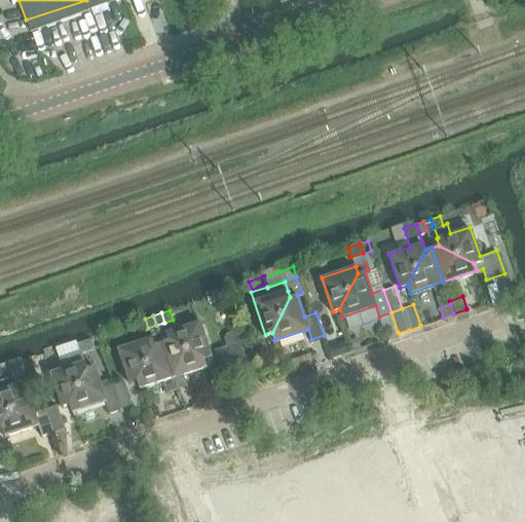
[(211,356),(210,349),(198,318),(187,321),(188,326),(167,333),(166,333),(169,340),(204,358),(211,356)]
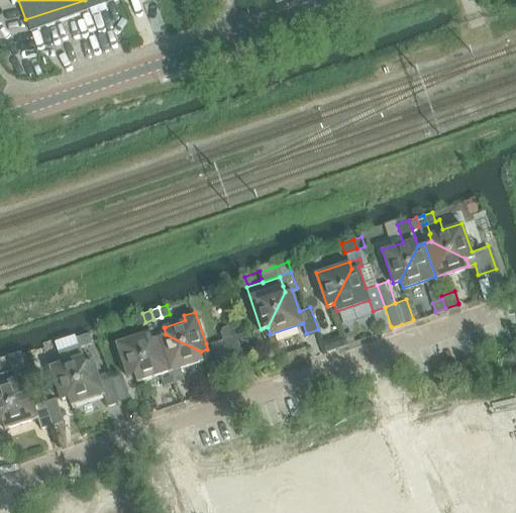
[(145,322),(142,313),(134,315),(137,325),(145,322)]
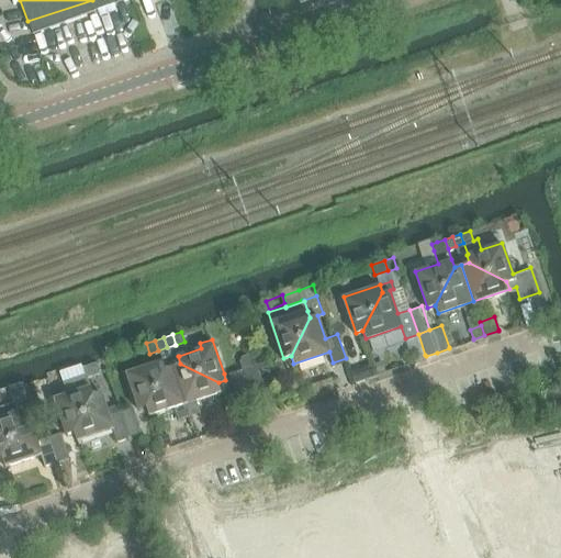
[(255,344),(248,346),(253,364),(259,361),(255,344)]
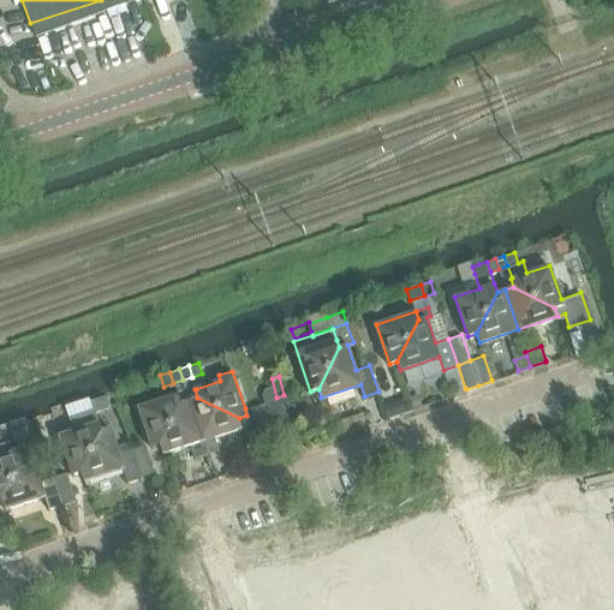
[(239,418),(197,398),(195,389),(196,389),(191,377),(183,380),(189,400),(202,440),(242,426),(239,418)]
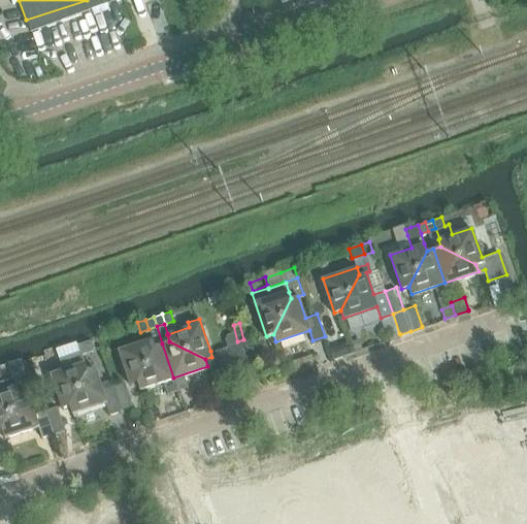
[(173,378),(162,344),(157,326),(149,329),(152,339),(153,339),(156,346),(138,382),(140,389),(173,378)]
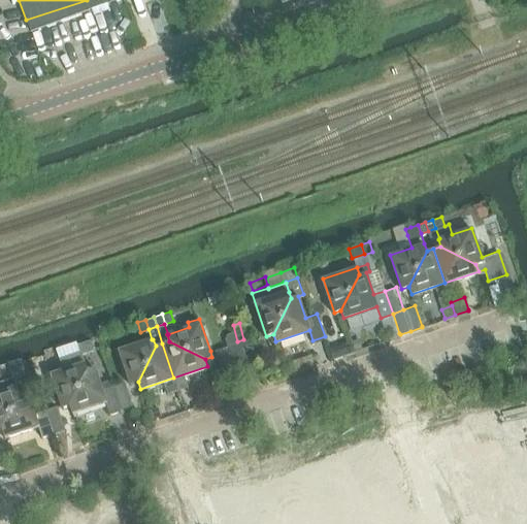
[(228,332),(225,336),(227,344),(237,340),(234,330),(228,332)]
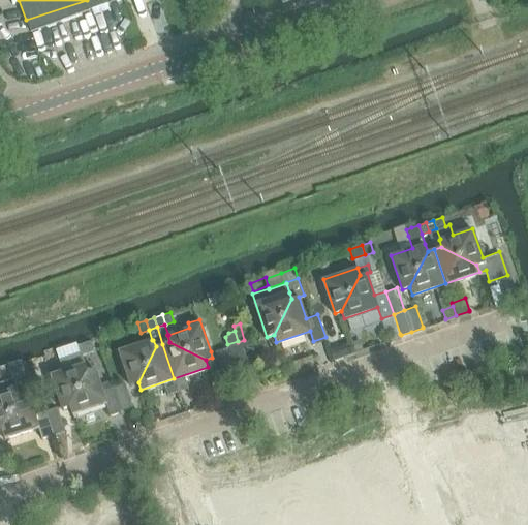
[(359,337),(352,340),(355,348),(362,346),(359,337)]
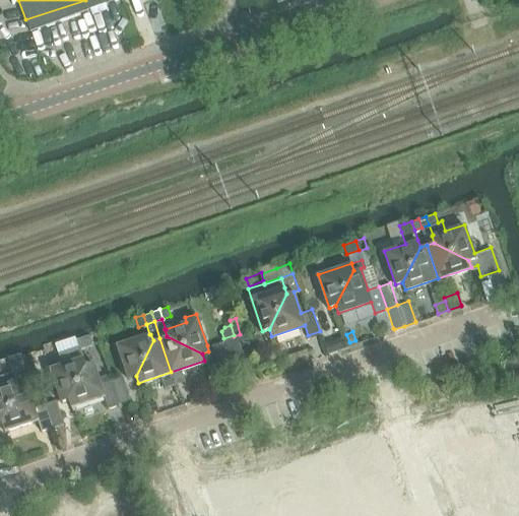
[(234,336),(242,360),(253,356),(245,332),(240,334),(234,336)]
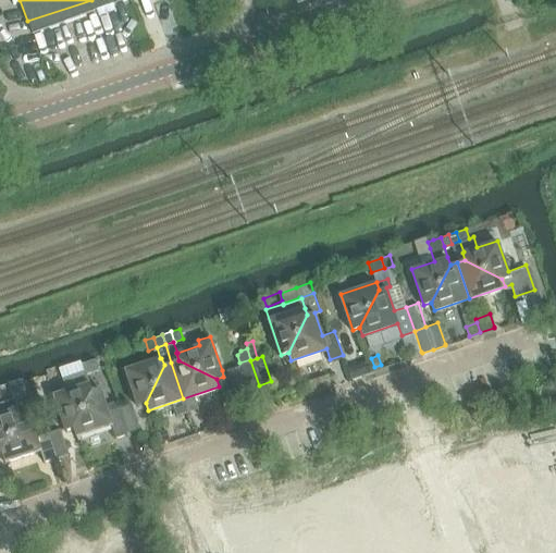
[(82,363),(85,370),(85,372),(99,368),(96,357),(82,363)]
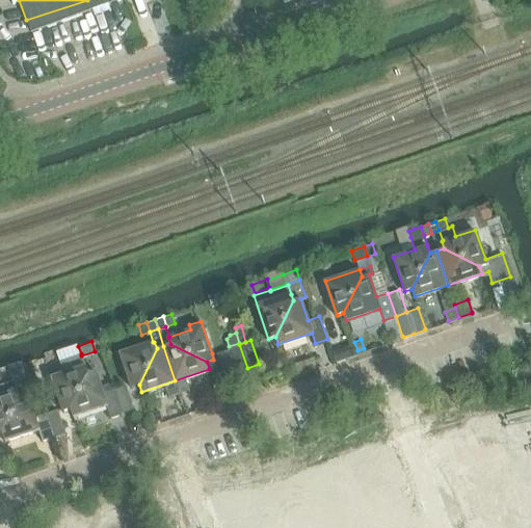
[(132,387),(139,385),(157,348),(154,342),(153,342),(121,352),(132,387)]
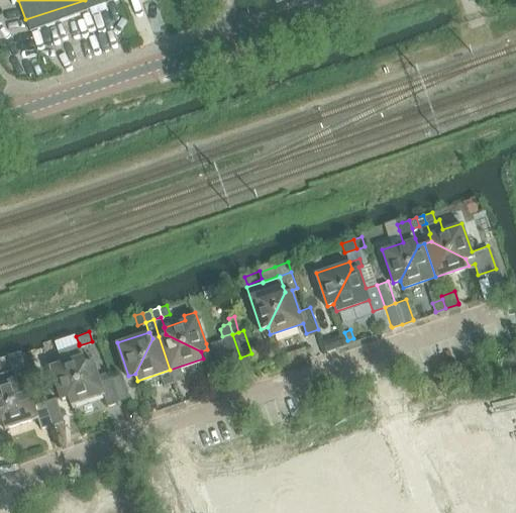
[(343,332),(333,335),(336,345),(336,346),(347,342),(346,342),(343,332)]
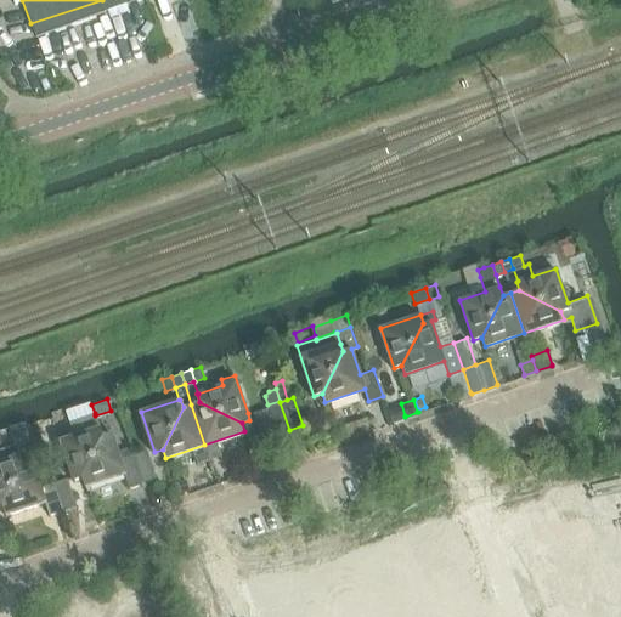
[(276,434),(289,430),(280,402),(266,407),(276,434)]
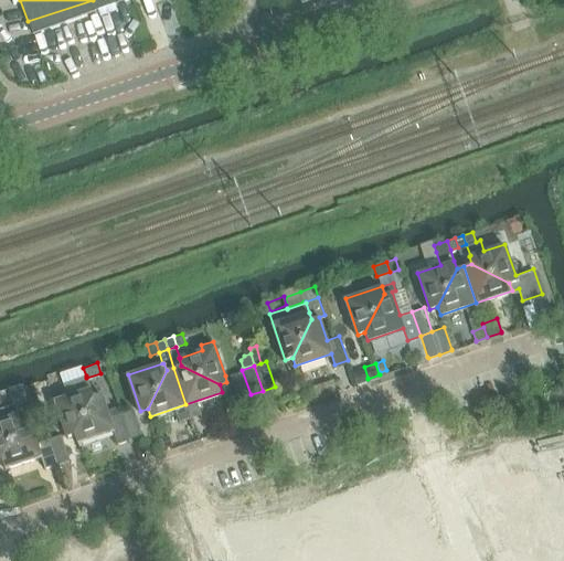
[(230,374),(232,379),(238,399),(251,394),(242,370),(230,374)]
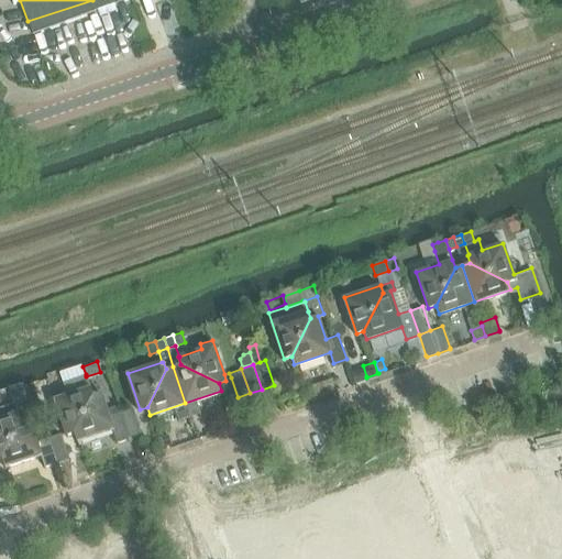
[(64,382),(68,394),(55,398),(67,435),(75,433),(94,394),(91,386),(89,387),(86,376),(86,374),(64,382)]
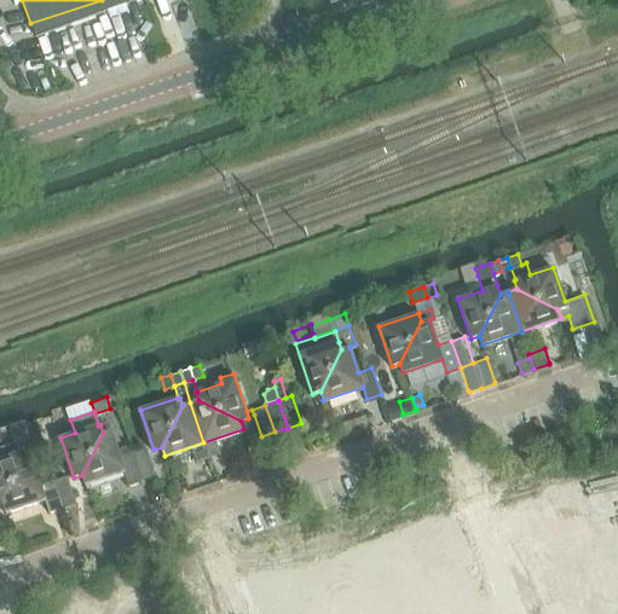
[(316,418),(301,423),(305,435),(319,430),(316,418)]
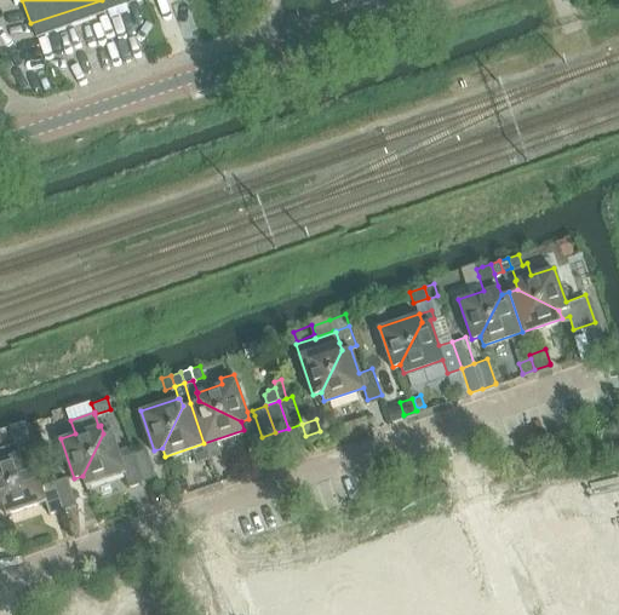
[(16,442),(17,442),(32,437),(28,425),(12,430),(16,442)]
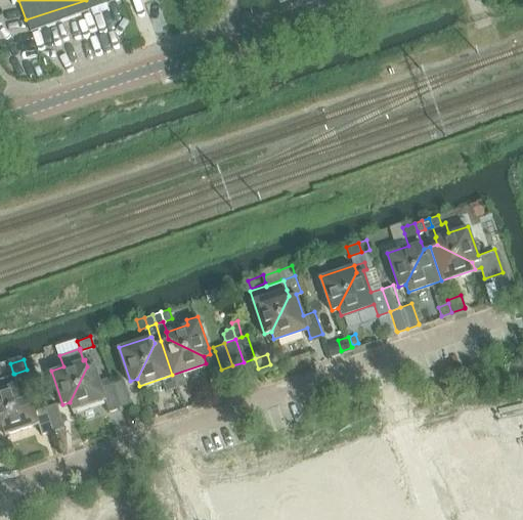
[(87,366),(70,402),(72,408),(105,398),(109,408),(120,404),(115,388),(113,382),(112,382),(101,386),(99,379),(94,364),(87,366)]
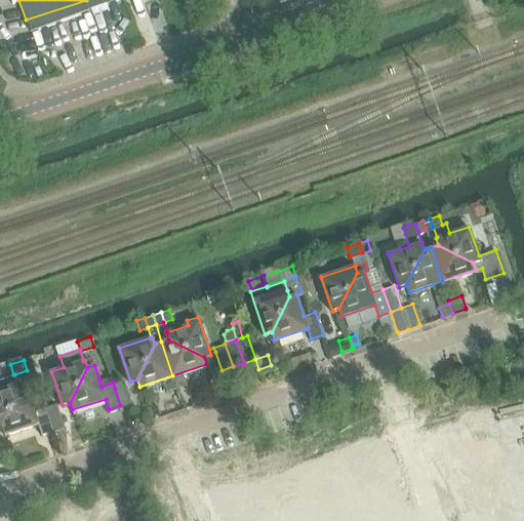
[(0,426),(3,425),(21,390),(17,384),(14,374),(13,374),(0,378),(0,426)]
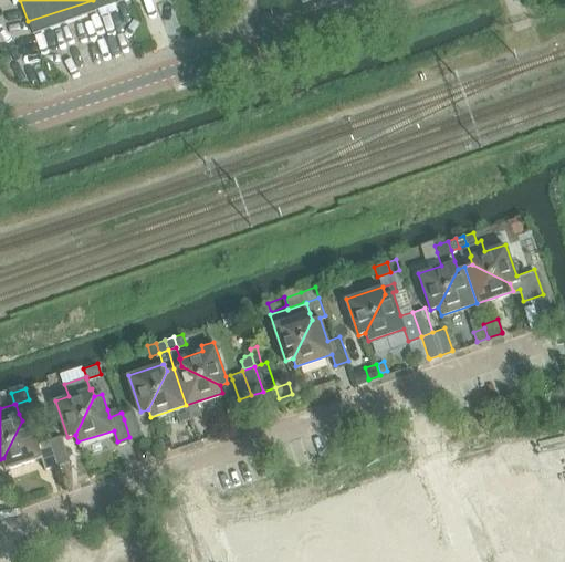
[(118,406),(107,409),(110,417),(121,413),(118,406)]
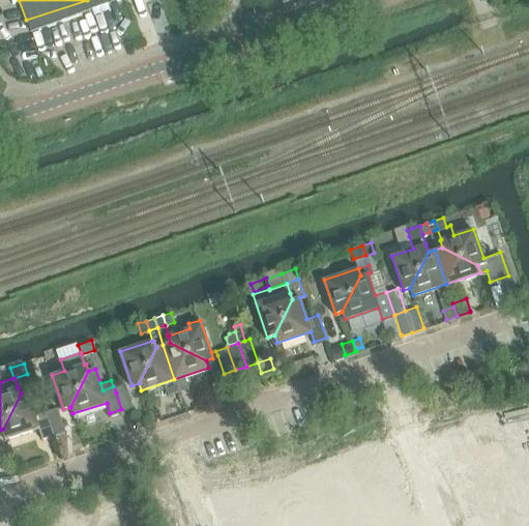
[(125,383),(114,386),(116,392),(127,389),(125,383)]
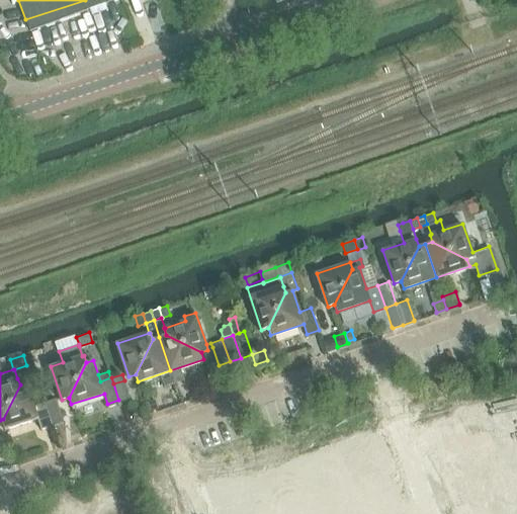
[(3,419),(5,426),(37,415),(41,427),(53,423),(45,400),(34,404),(27,382),(20,384),(3,419)]
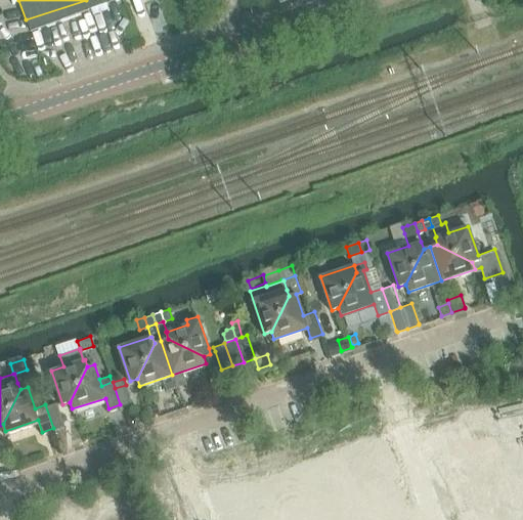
[(163,390),(154,393),(157,402),(166,399),(163,390)]
